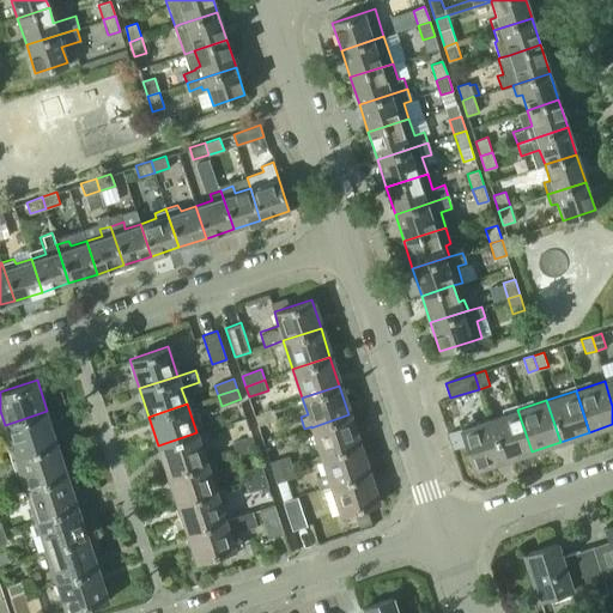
[(277,418),(274,408),(254,416),(258,425),(277,418)]
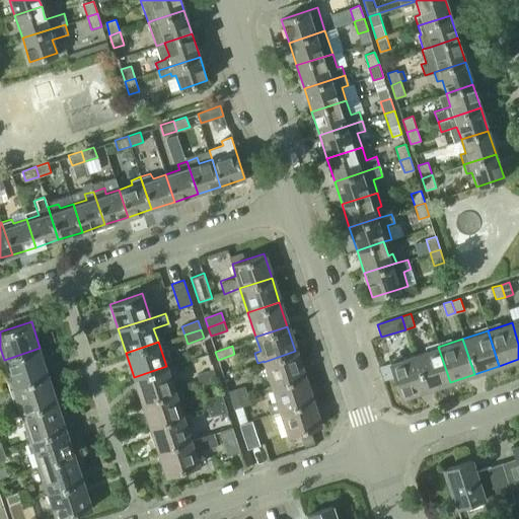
[(450,382),(438,347),(414,354),(426,390),(450,382)]
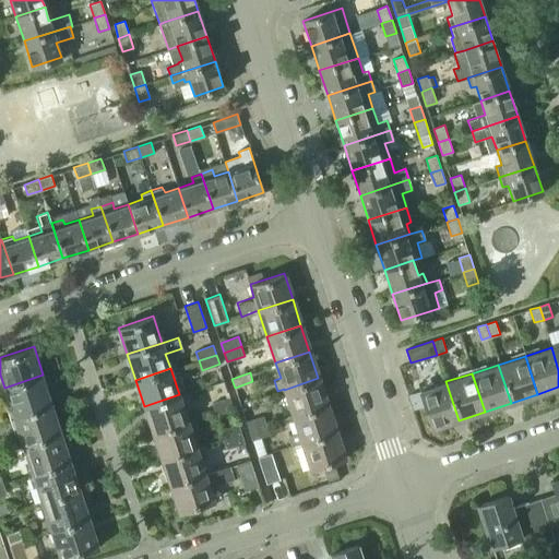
[(52,404),(43,375),(4,388),(14,417),(52,404)]
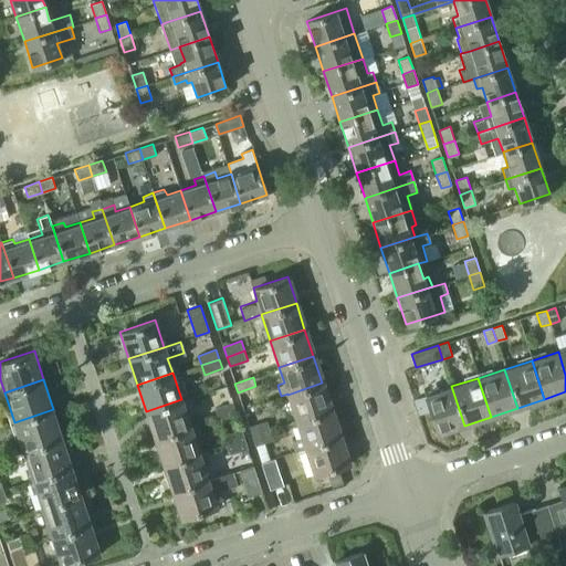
[(287,395),(296,420),(331,409),(322,383),(287,395)]
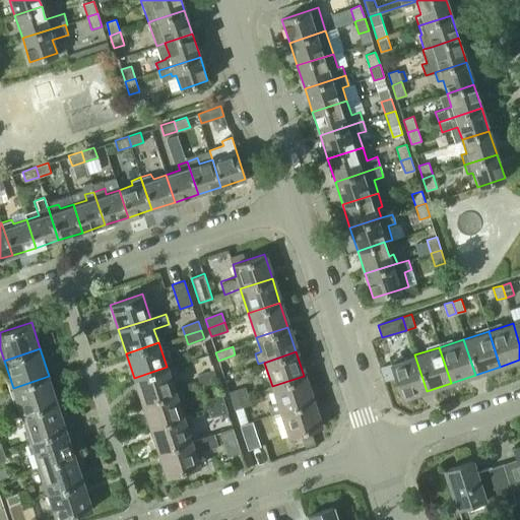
[(401,399),(427,391),(414,354),(390,363),(401,399)]
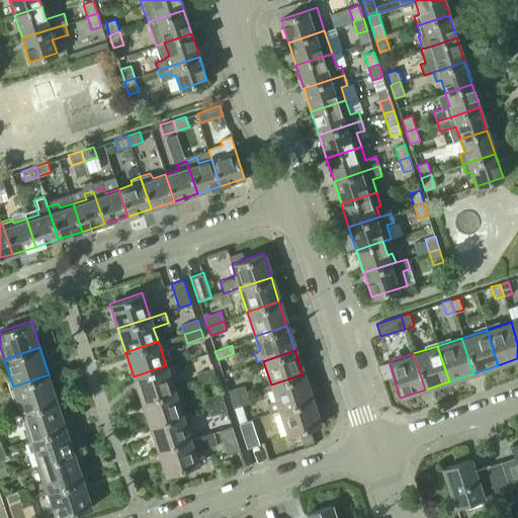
[(134,376),(142,401),(174,391),(166,365),(134,376)]
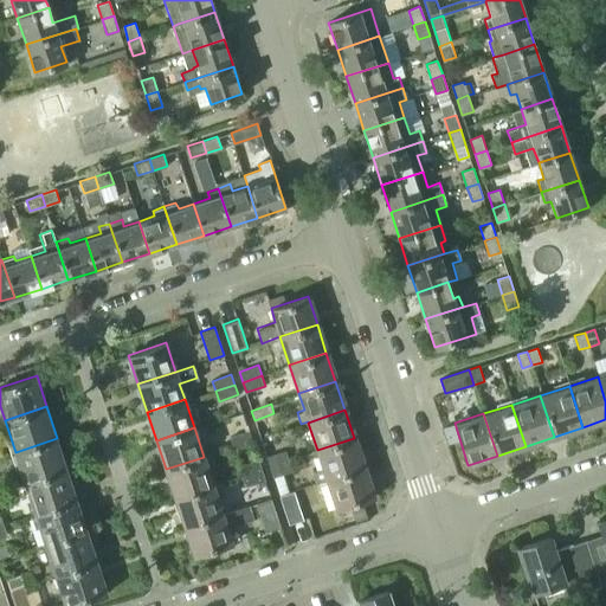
[(252,440),(249,431),(230,437),(233,446),(252,440)]
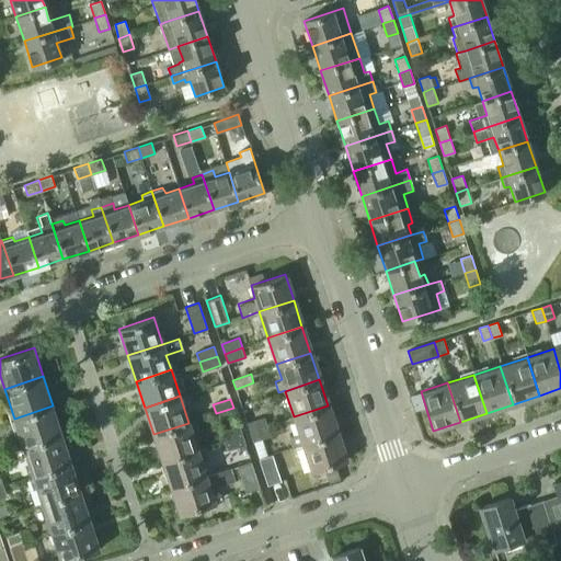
[(53,405),(14,419),(23,446),(61,434),(53,405)]
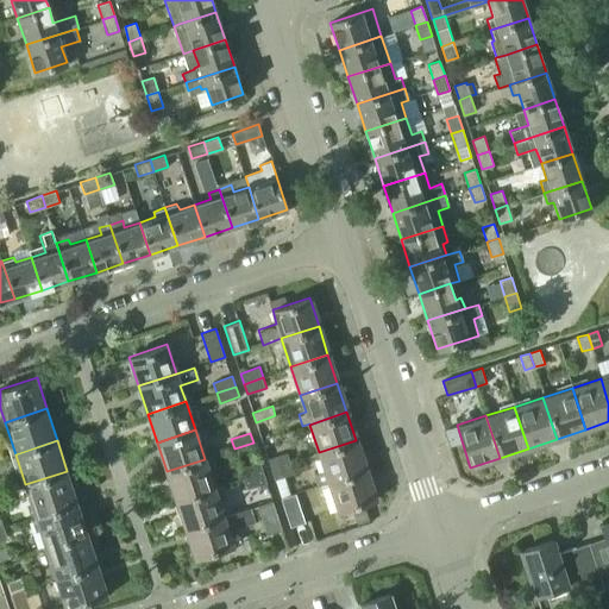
[(318,484),(328,481),(365,468),(356,440),(319,452),(325,470),(314,473),(318,484)]
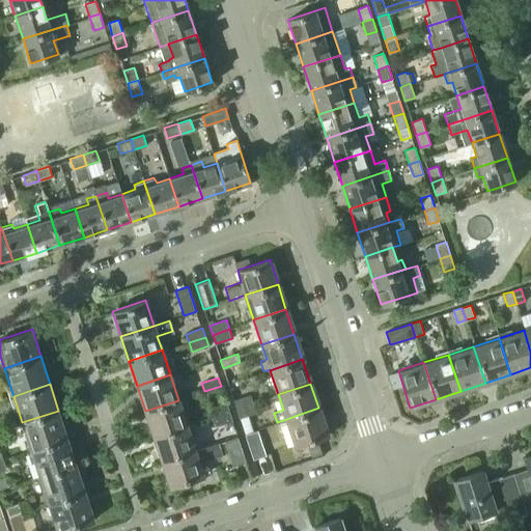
[(233,400),(236,409),(253,403),(250,394),(233,400)]
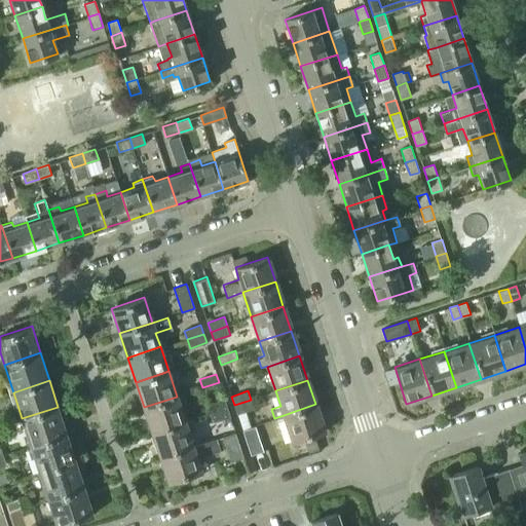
[(144,407),(152,431),(185,421),(177,397),(144,407)]
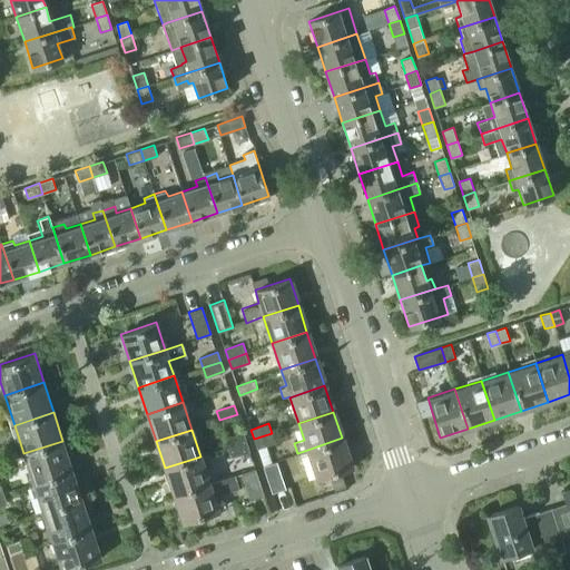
[(228,448),(246,442),(243,432),(225,438),(228,448)]
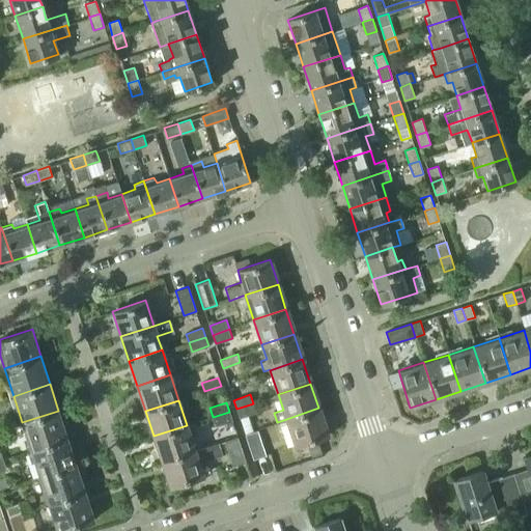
[(236,409),(240,418),(256,412),(253,403),(236,409)]
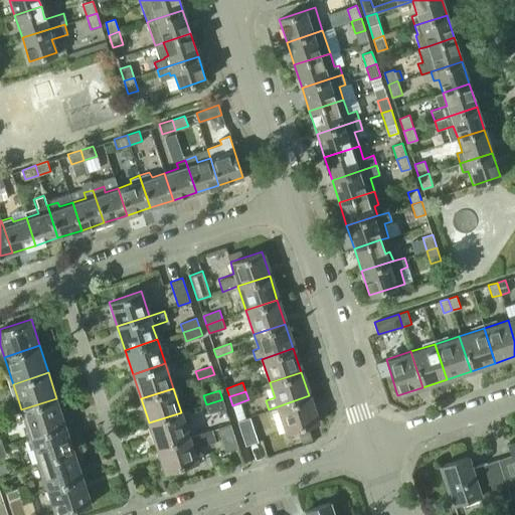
[(309,395),(278,406),(286,431),(317,420),(309,395)]
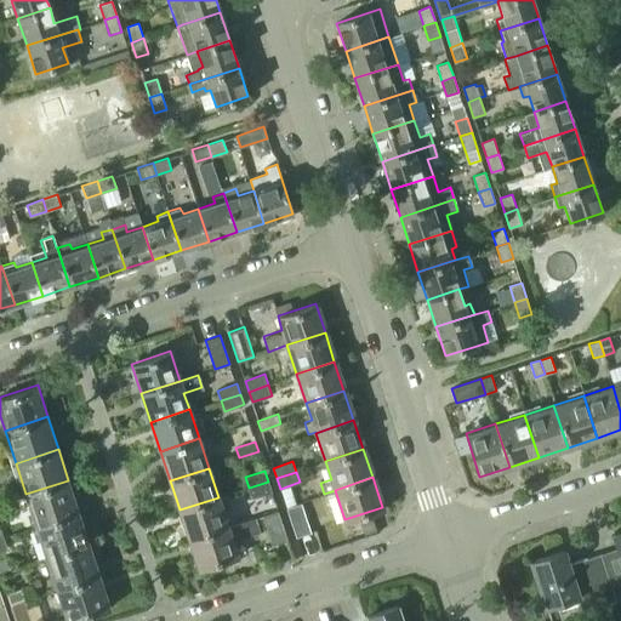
[(68,480),(26,494),(35,525),(78,511),(68,480)]
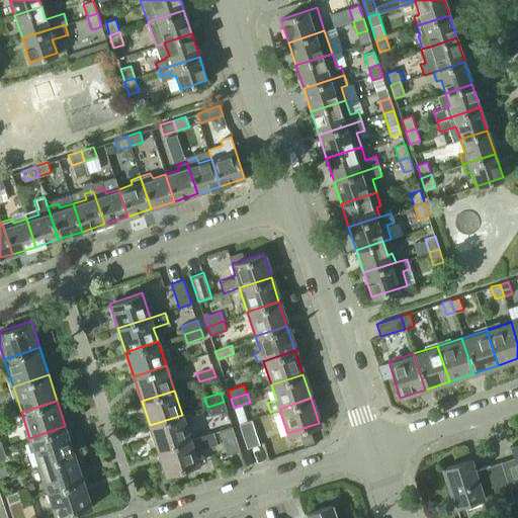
[(227,411),(224,402),(207,407),(210,416),(227,411)]
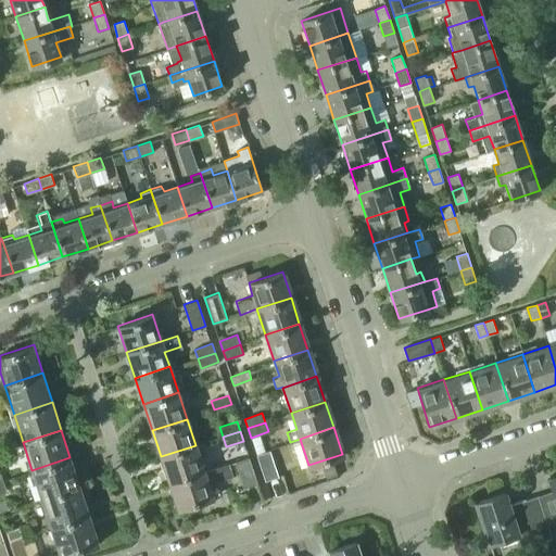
[(161,456),(169,482),(204,470),(196,445),(161,456)]
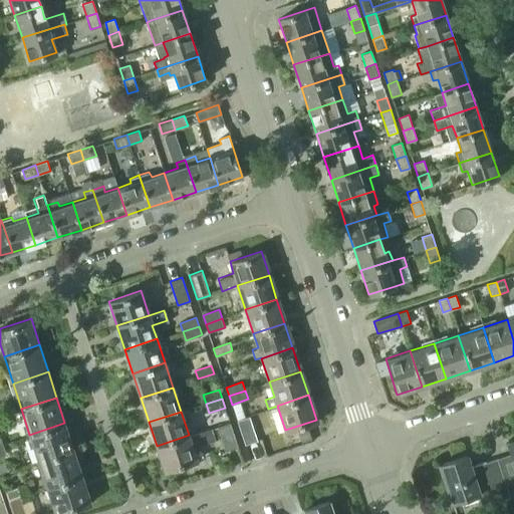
[(258,441),(250,416),(237,420),(245,445),(258,441)]
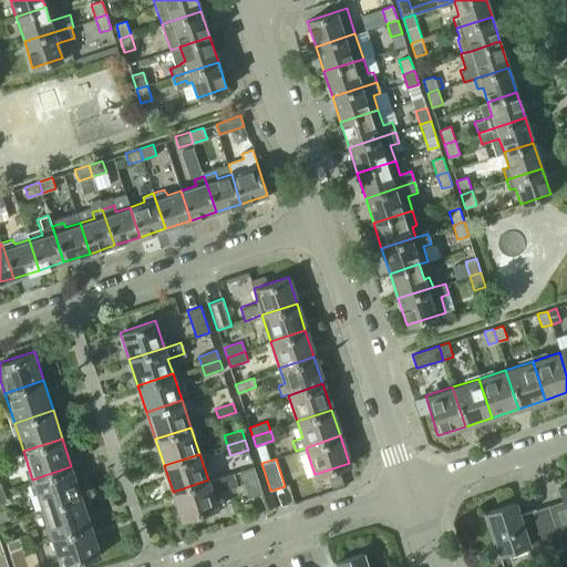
[(71,466),(32,480),(42,508),(81,496),(71,466)]
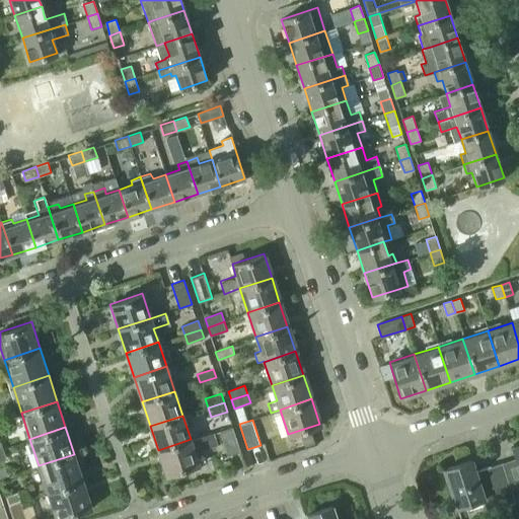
[(213,432),(191,439),(158,450),(166,474),(199,464),(194,449),(195,448),(196,450),(222,441),(227,455),(239,451),(231,427),(214,433),(213,432)]
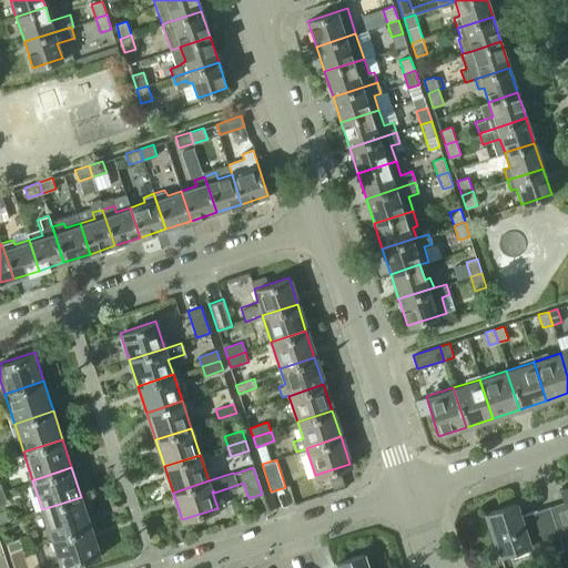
[(334,489),(345,486),(340,472),(328,475),(334,489)]
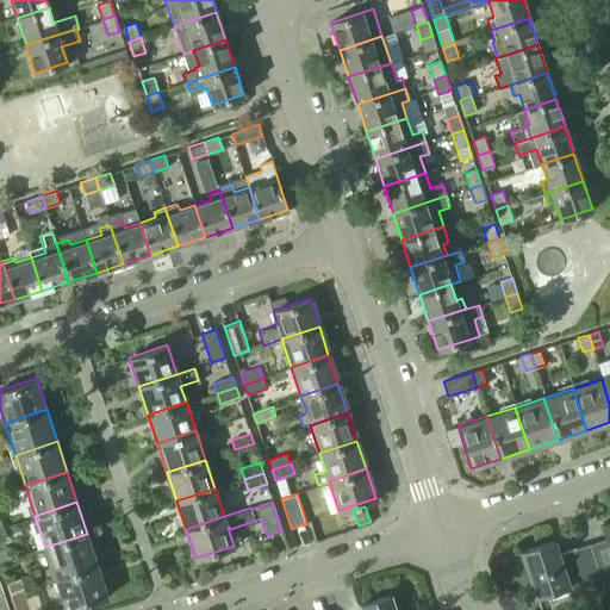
[(607,537),(589,543),(604,589),(609,585),(609,521),(602,524),(607,537)]
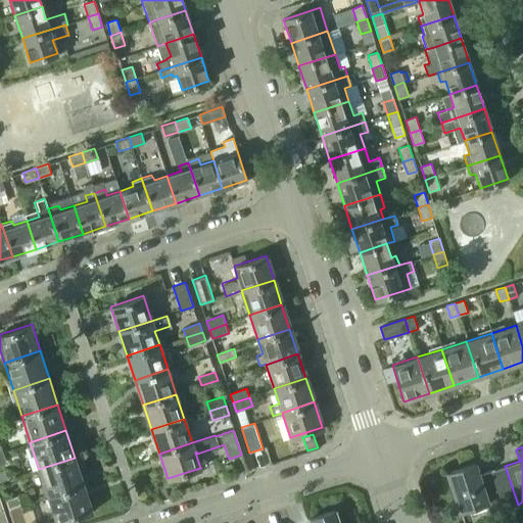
[(39,469),(47,495),(83,483),(75,458),(39,469)]
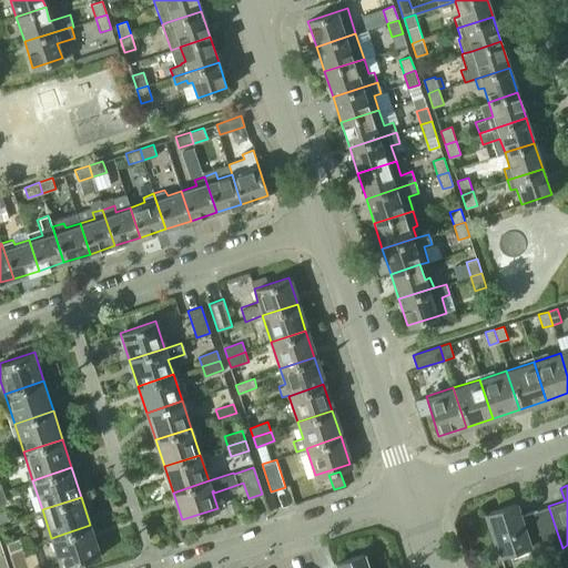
[(563,548),(548,506),(519,515),(516,504),(485,514),(499,555),(528,545),(531,557),(563,548)]
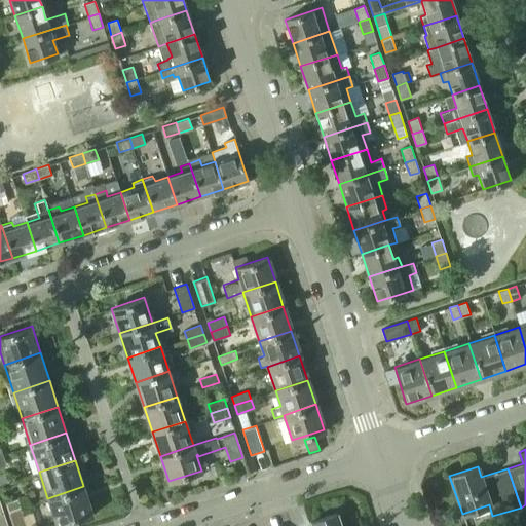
[(92,513),(83,486),(47,498),(57,525),(92,513)]
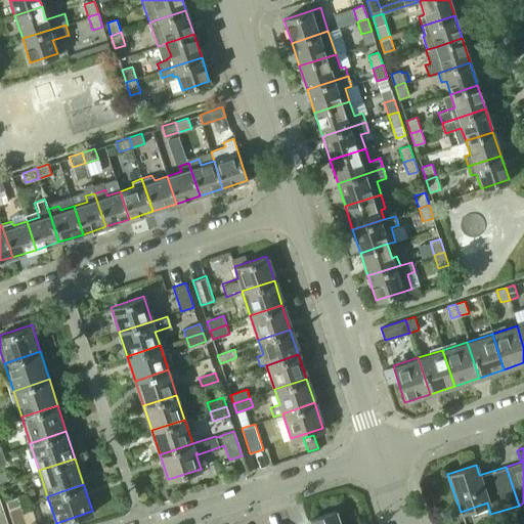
[(20,505),(18,496),(5,500),(8,509),(20,505)]
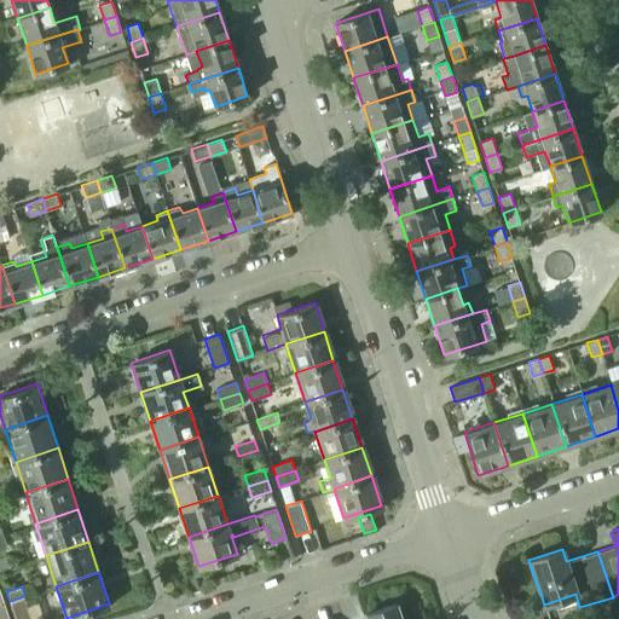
[(32,618),(24,596),(10,601),(15,618),(32,618)]
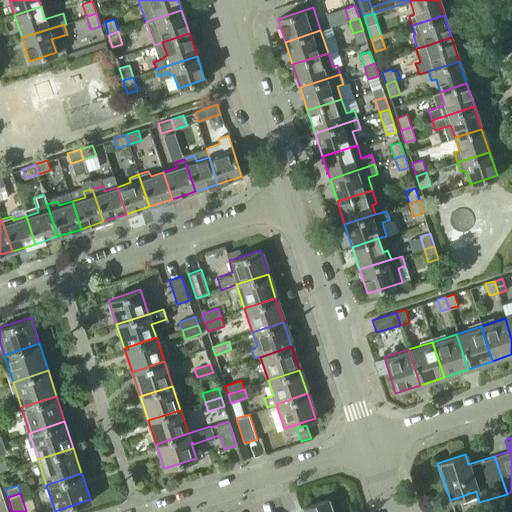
[(332,511),(328,499),(302,507),(303,511),(332,511)]
